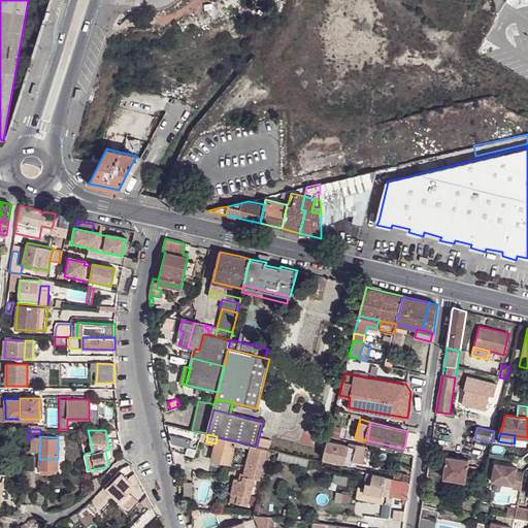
[(234,440),(217,436),(216,443),(211,459),(229,464),(233,444),(234,440)]
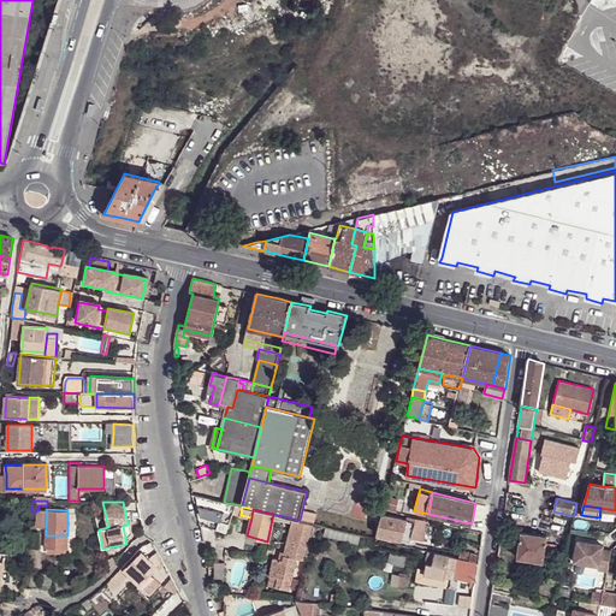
[(407,519),(383,513),(378,533),(402,539),(407,519)]
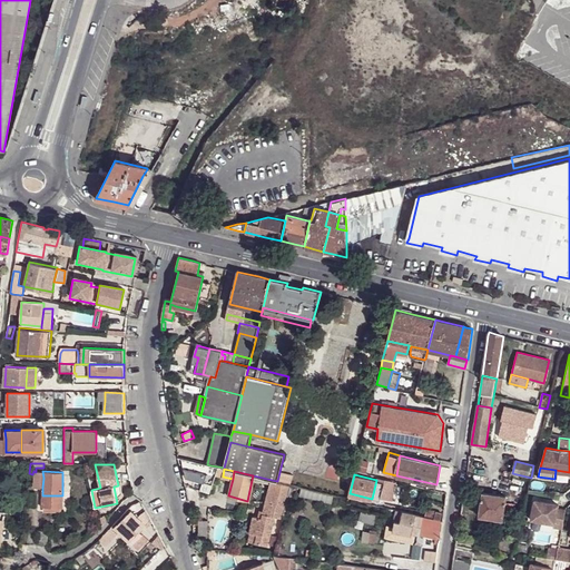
[(42,488),(43,478),(33,477),(35,488),(42,488)]
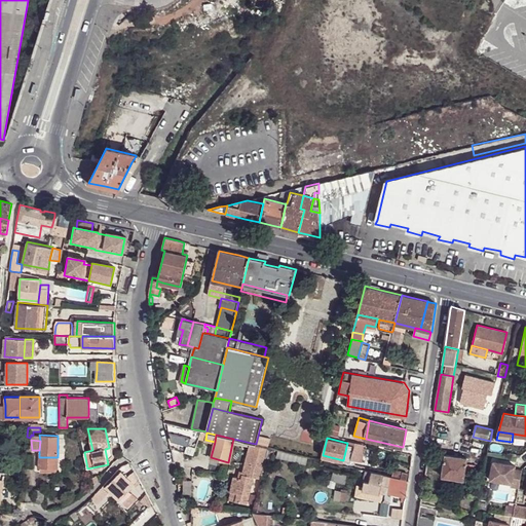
[(256,444),(251,443),(249,447),(243,472),(242,475),(255,477),(261,479),(269,447),(256,444)]
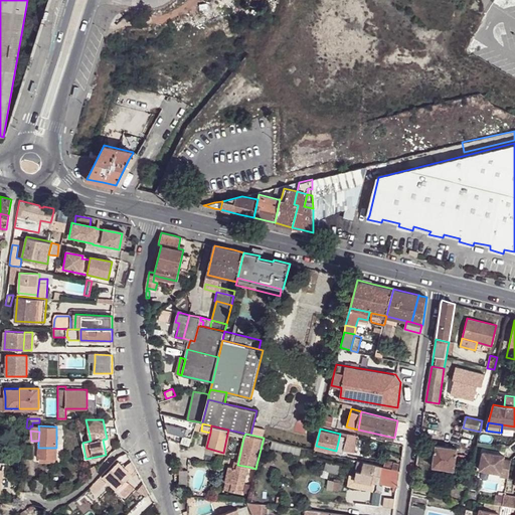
[(346,436),(340,434),(336,451),(343,453),(346,436)]
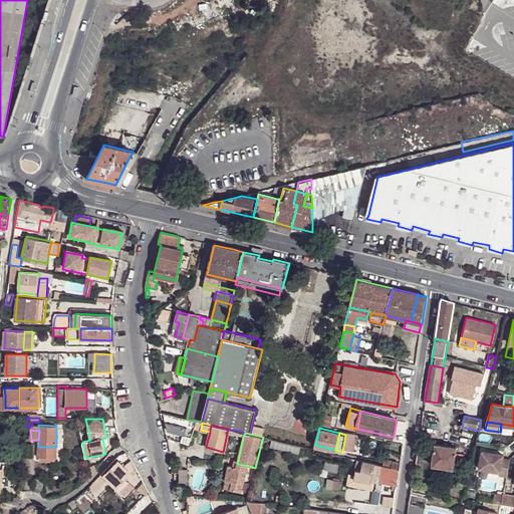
[(178,441),(169,439),(167,439),(170,451),(179,450),(178,441)]
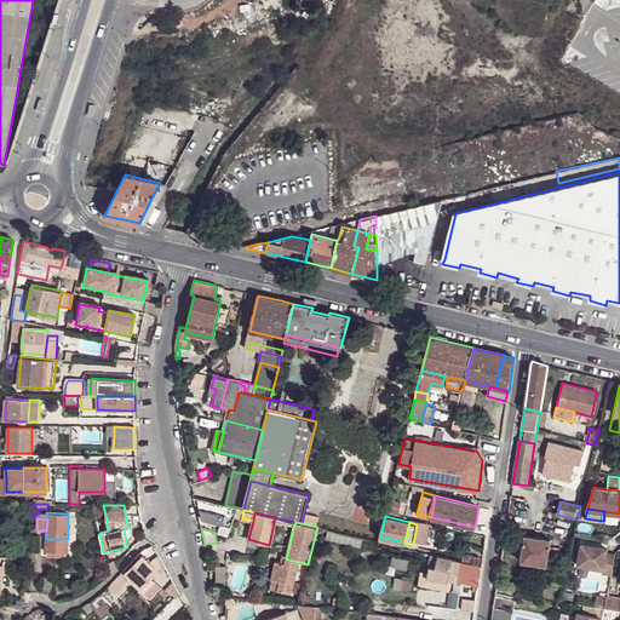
[(363,540),(328,532),(326,540),(361,549),(363,540)]
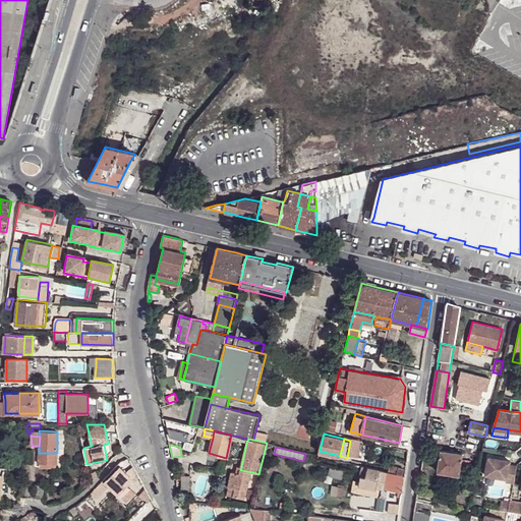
[(459,475),(463,454),(441,450),(438,471),(459,475)]
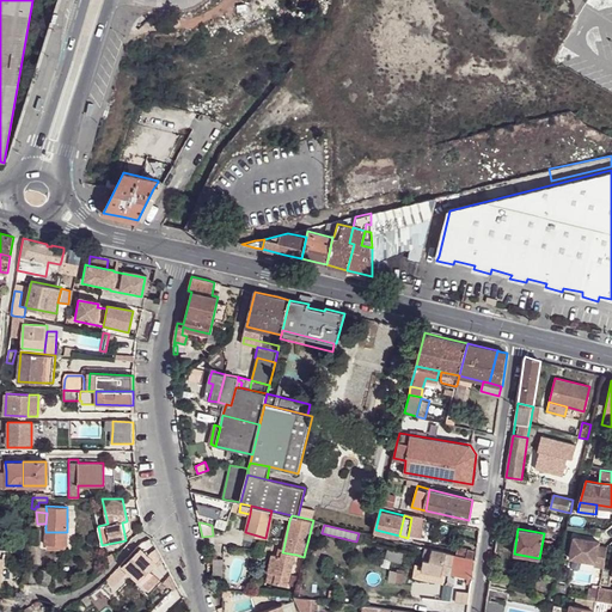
[(67,542),(67,532),(46,532),(46,542),(67,542)]
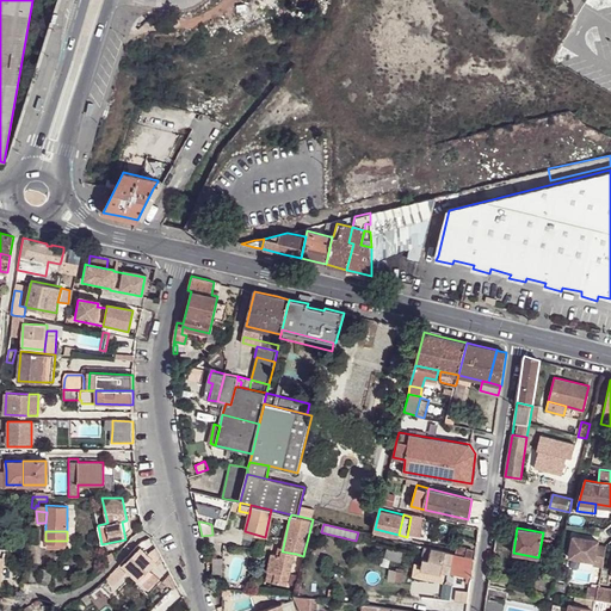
[(593,566),(603,568),(606,545),(599,544),(599,541),(572,536),(568,557),(593,562),(593,566)]
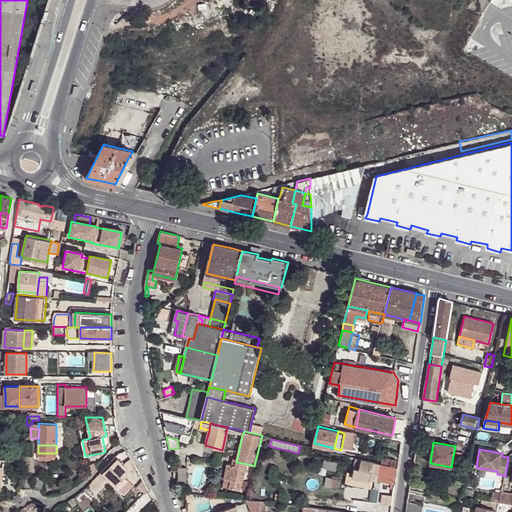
[(361,459),(356,458),(352,476),(372,481),(373,479),(374,473),(375,472),(379,473),(379,474),(378,480),(395,483),(398,468),(395,467),(390,466),(384,465),(373,462),(361,459)]
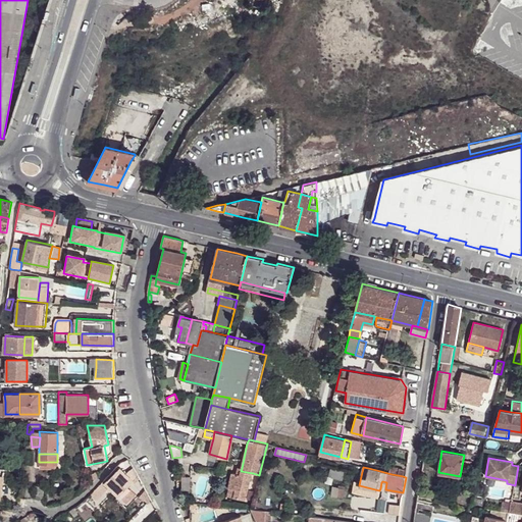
[(120,469),(106,483),(115,493),(113,497),(114,498),(118,502),(125,509),(138,497),(131,489),(127,486),(133,481),(120,469)]
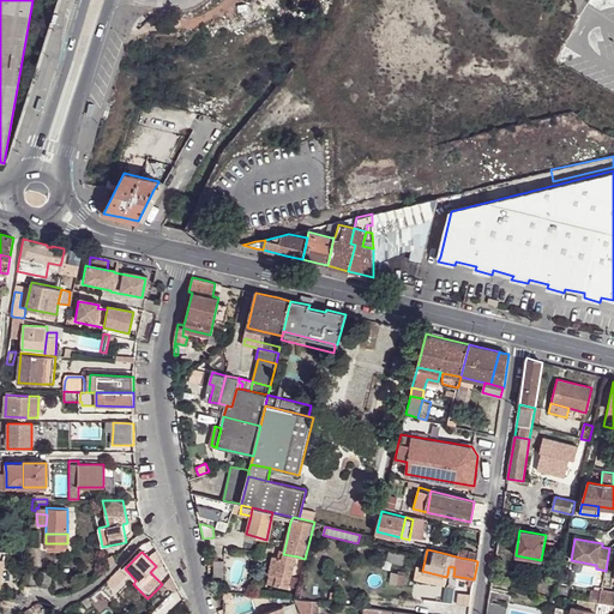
[(115,559),(110,554),(104,560),(107,567),(108,569),(115,559)]
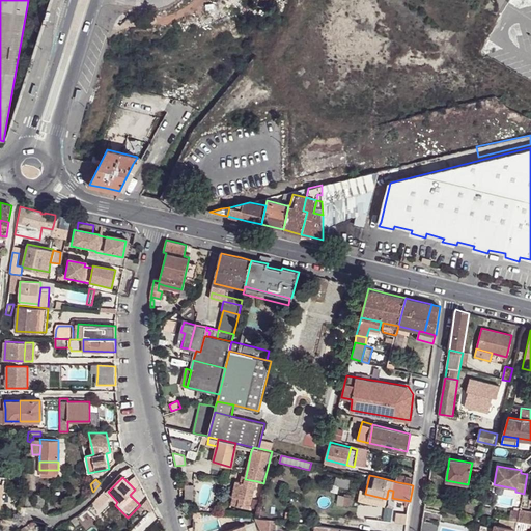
[(244,482),(241,481),(236,481),(233,496),(239,498),(238,506),(250,509),(257,481),(245,479),(244,482)]
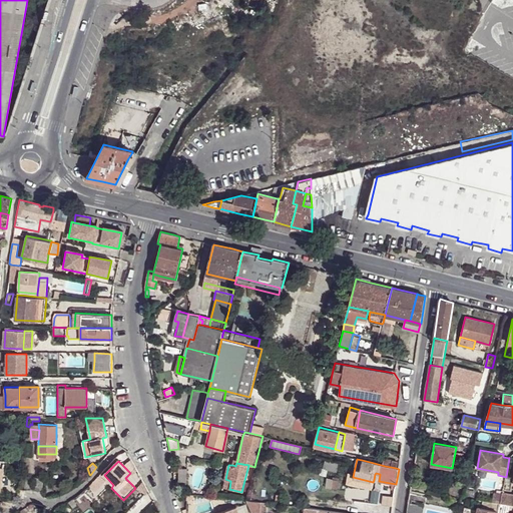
[(187,468),(179,468),(179,482),(187,482),(187,468)]
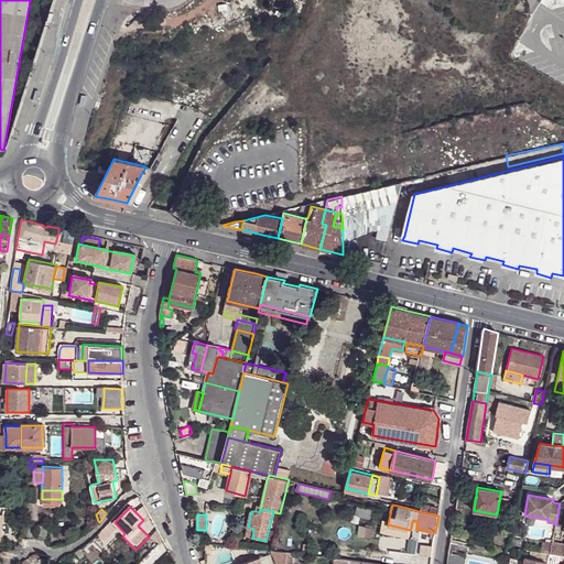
[(360,517),(353,514),(350,522),(359,524),(360,517)]
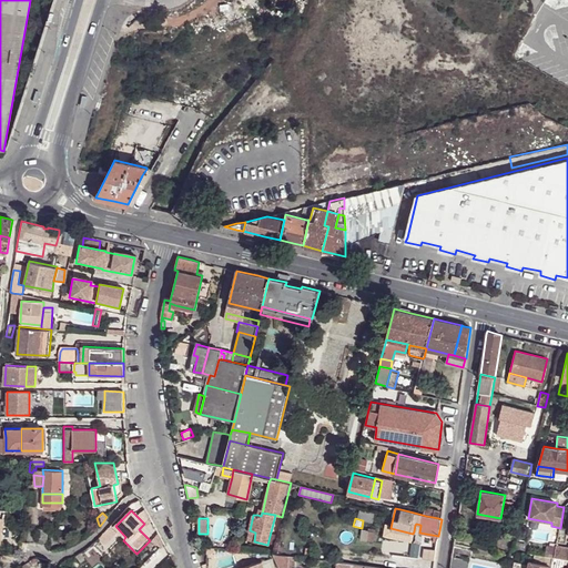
[(110,527),(101,536),(109,544),(118,535),(110,527)]
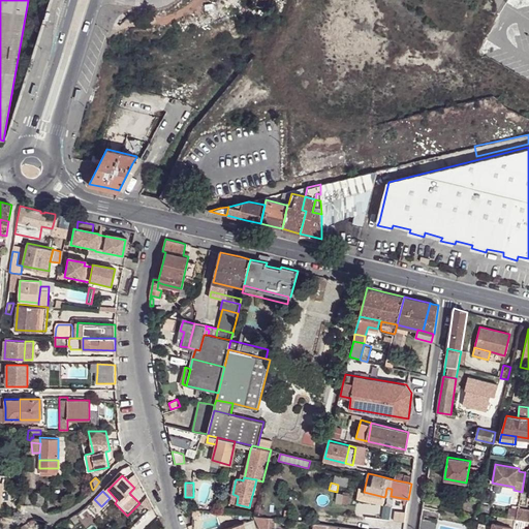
[(43,506),(43,493),(35,493),(35,507),(43,506)]
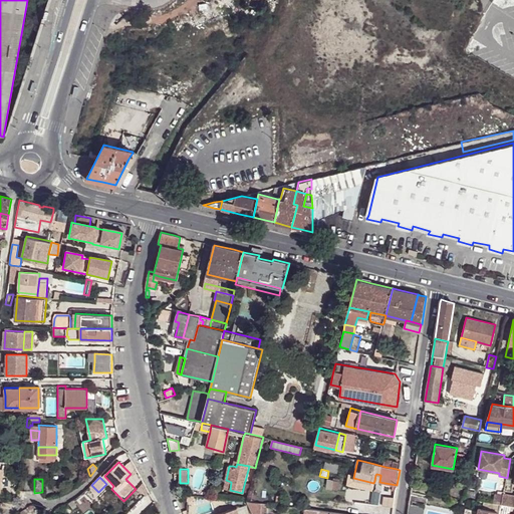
[(339,481),(327,479),(326,488),(337,490),(339,481)]
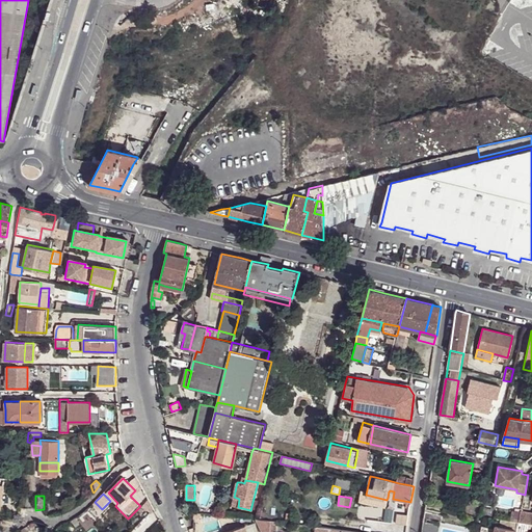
[(482,502),(472,500),(470,505),(468,514),(479,516),(482,502)]
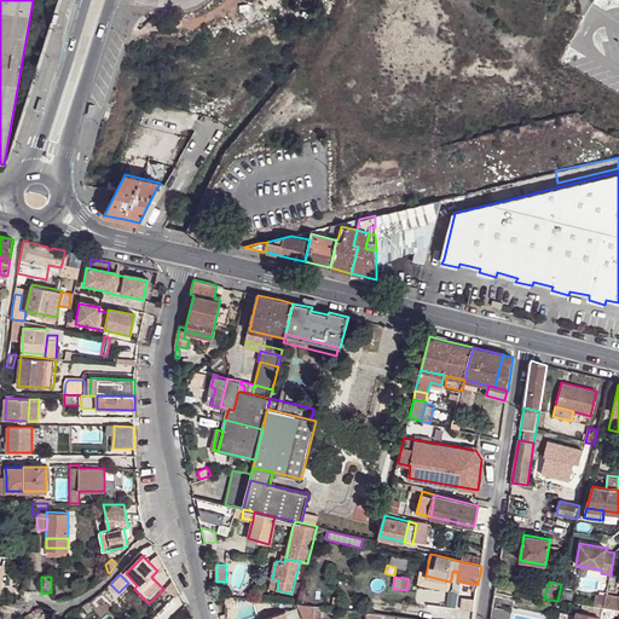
[(544,599),(547,588),(539,585),(536,596),(544,599)]
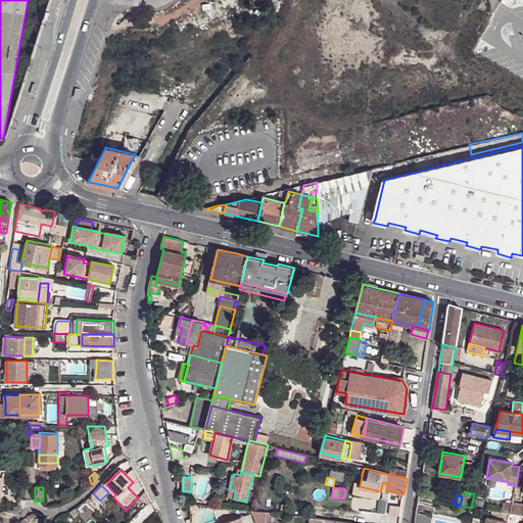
[(436,500),(419,495),(417,510),(434,514),(436,500)]
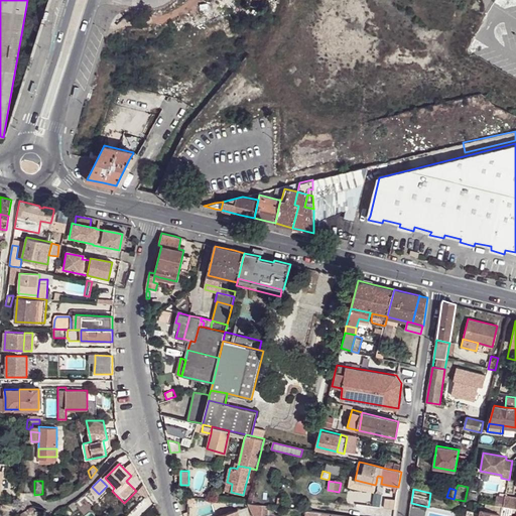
[(113,492),(99,505),(103,509),(117,496),(113,492)]
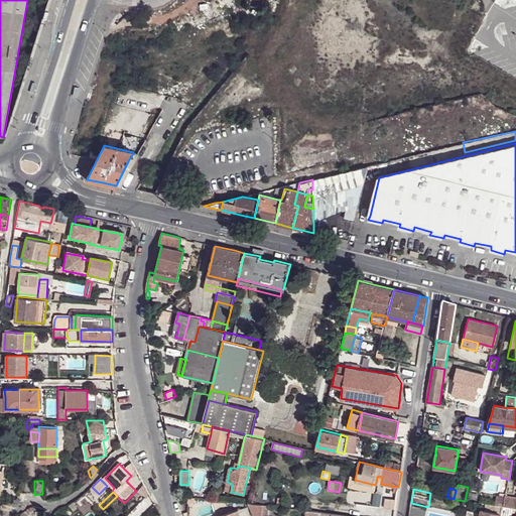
[(496,500),(481,497),(480,504),(486,504),(495,506),(496,500)]
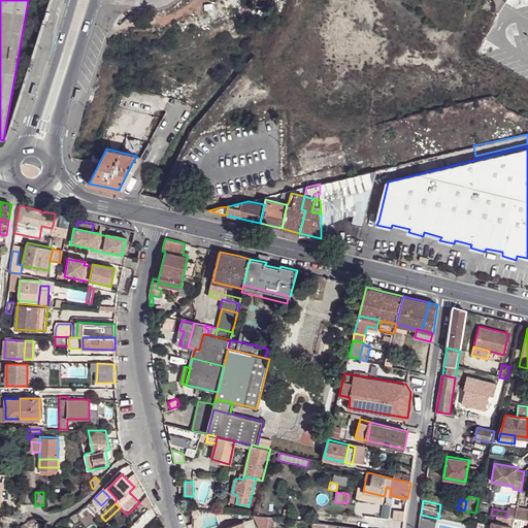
[(323,514),(316,513),(315,524),(322,524),(323,514)]
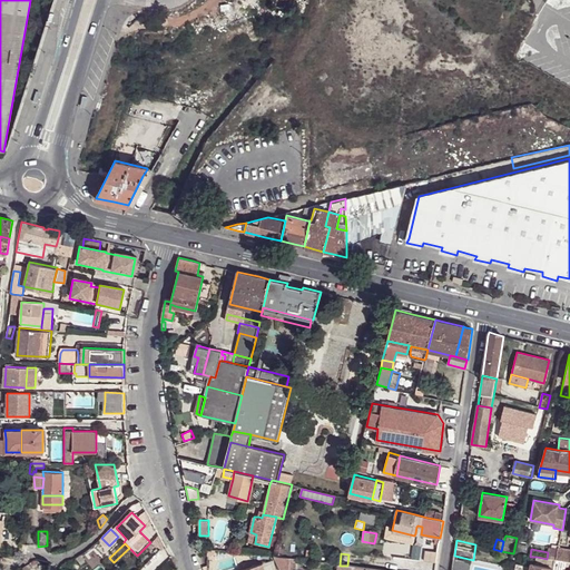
[(547,559),(537,557),(536,564),(547,567),(547,564),(548,564),(549,559),(547,559)]
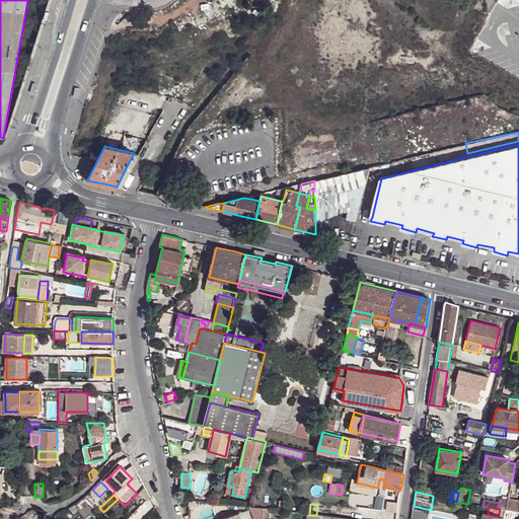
[(158,518),(160,518),(156,508),(146,518),(158,518)]
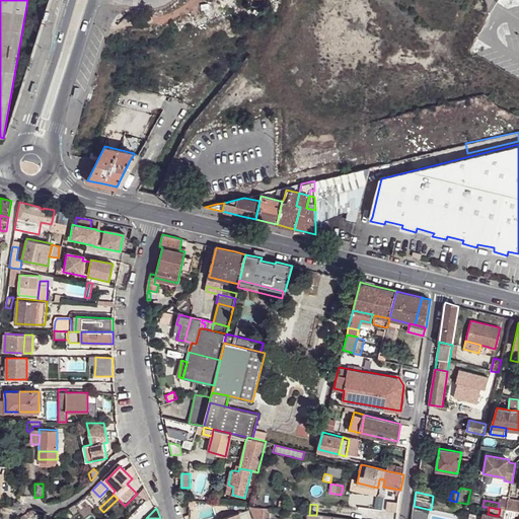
[(270,510),(260,509),(258,518),(270,518),(270,510)]
